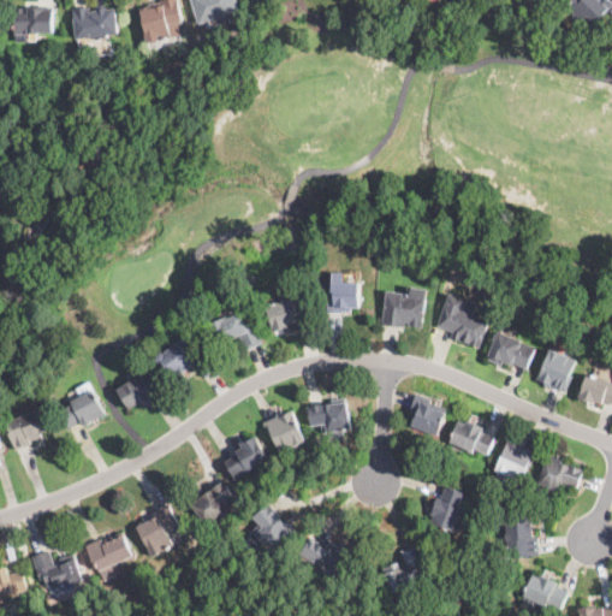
[(146,42),(144,42),(135,7),(158,1),(156,0),(174,0),(179,19),(174,21),(177,34),(146,42)]
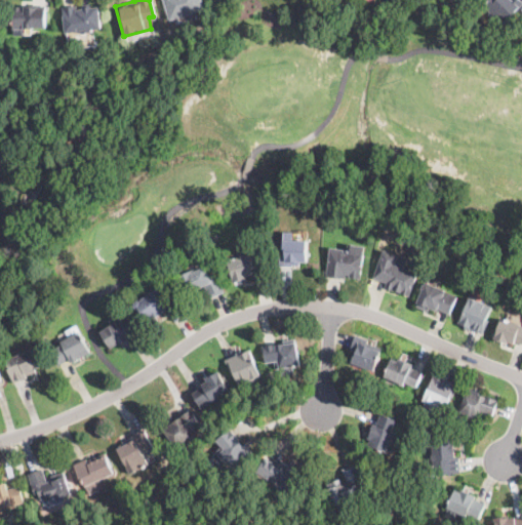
[(199,0),(202,8),(184,14),(185,16),(179,17),(179,16),(167,19),(161,0),(199,0)]
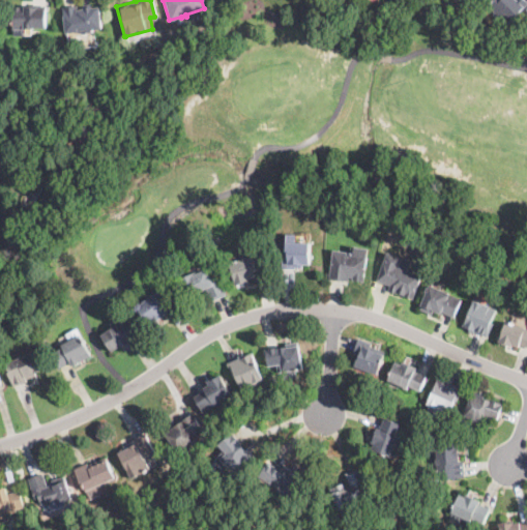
[(523,0),(526,2),(503,25),(490,12),(492,10),(486,4),(489,0),(523,0)]
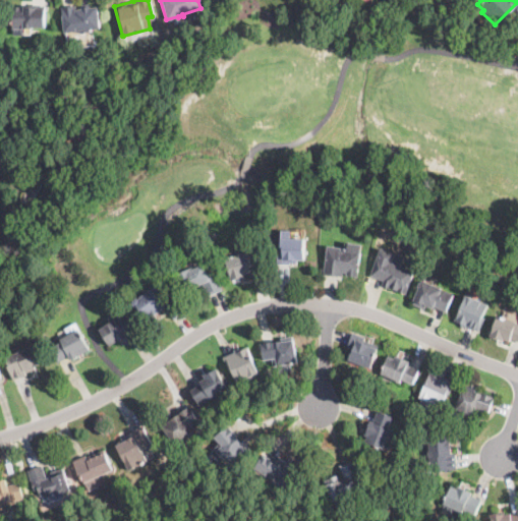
[(73,5),(74,9),(96,6),(99,27),(89,29),(90,33),(78,34),(78,31),(63,33),(60,7),(73,5)]
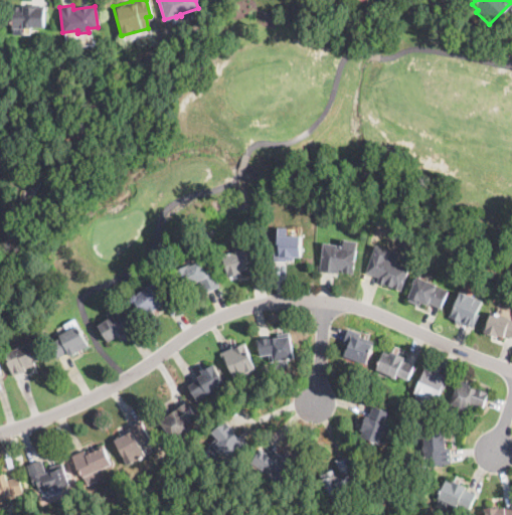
[(11,34),(10,7),(42,6),(43,26),(31,27),(31,28),(23,29),(23,34),(11,34)]
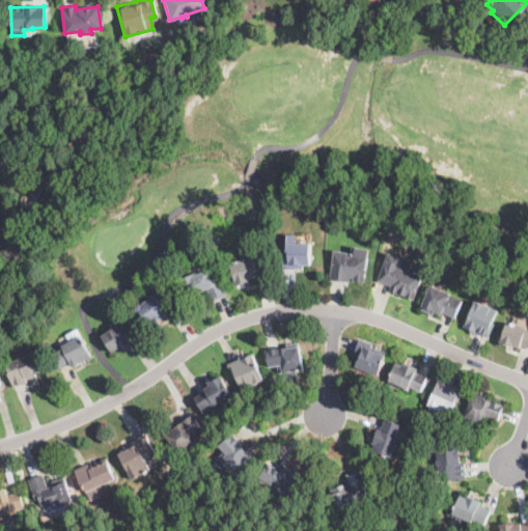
[(28,197),(25,205),(18,202),(21,194),(28,197)]
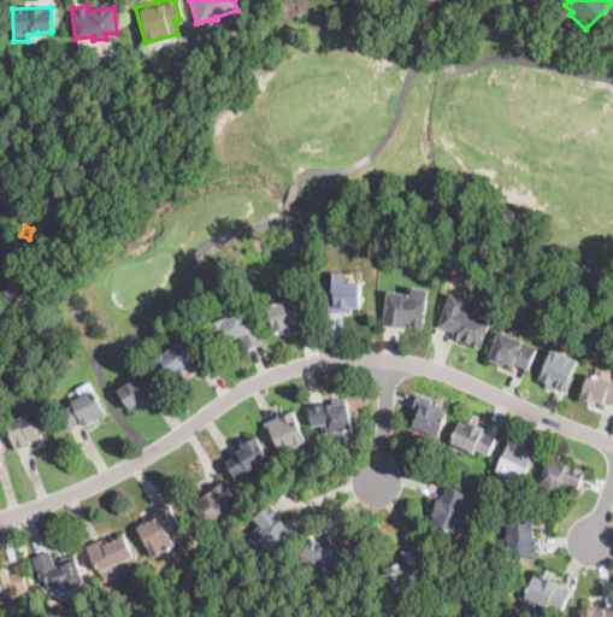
[(342,274),(342,282),(358,282),(358,309),(351,309),(351,311),(341,311),(341,313),(324,313),(324,294),(330,294),(330,281),(331,281),(331,272),(342,272),(342,274)]
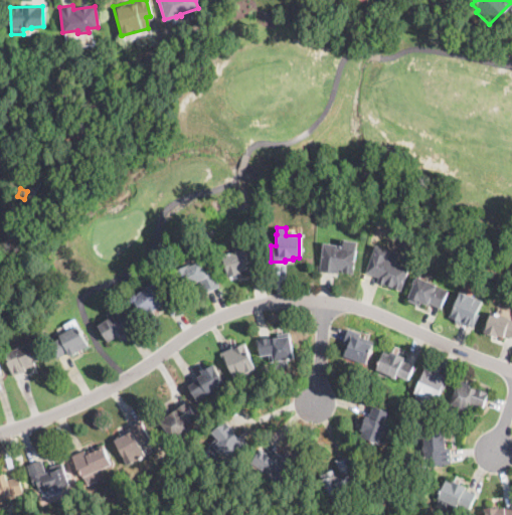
[(355,245),(354,251),(350,274),(340,272),(340,270),(336,269),(335,273),(318,270),(322,243),(322,242),(335,244),(334,247),(337,247),(337,245),(341,246),(342,238),(356,240),(355,245)]
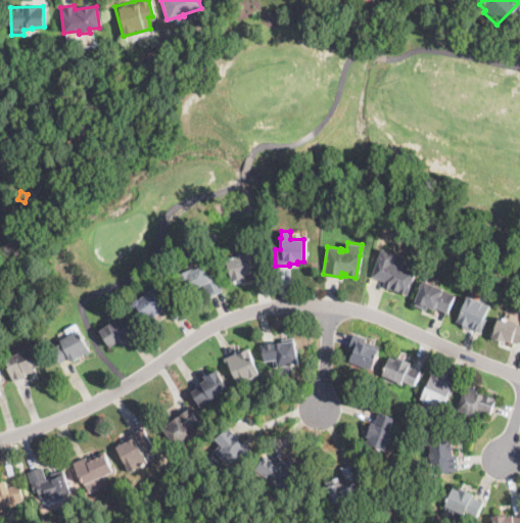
[(405,293),(381,285),(382,282),(369,277),(380,248),(404,257),(400,266),(404,267),(404,268),(413,272),(405,293)]
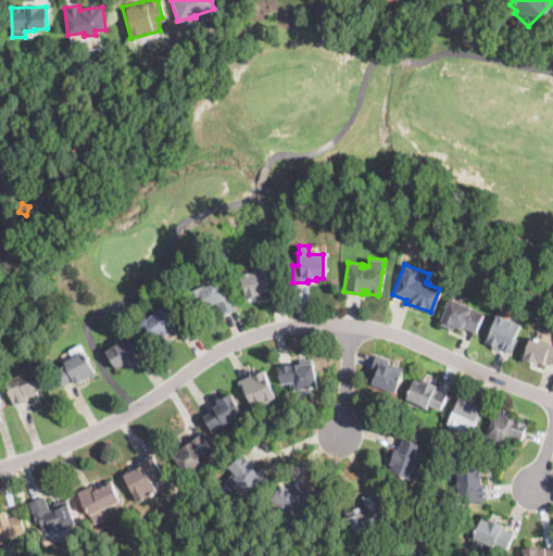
[(247,298),(243,299),(238,276),(239,276),(274,266),(279,287),(256,292),(258,295),(247,298)]
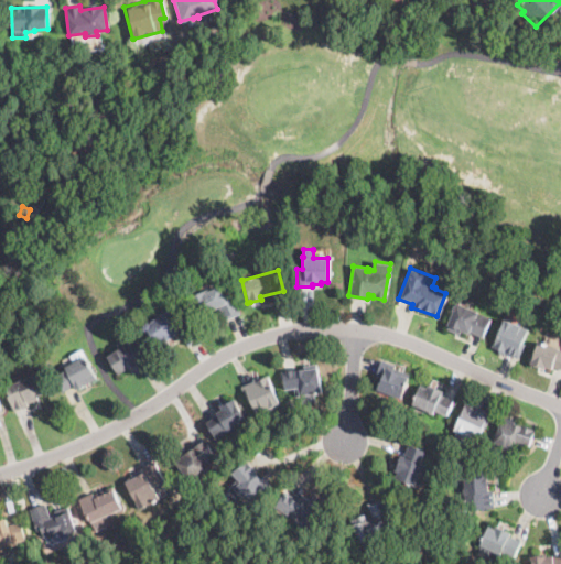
[(219,290),(222,293),(224,297),(230,294),(239,312),(224,320),(217,306),(209,311),(212,315),(201,320),(190,296),(204,290),(205,292),(217,286),(219,290)]
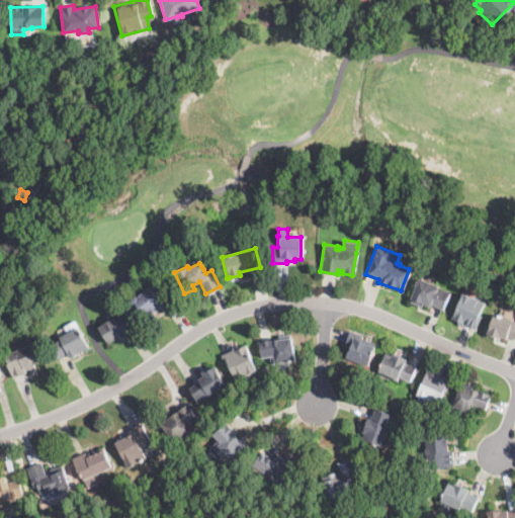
[(420,279),(426,281),(449,291),(441,310),(422,301),(420,307),(419,307),(409,301),(410,298),(409,297),(415,284),(414,284),(416,280),(417,277),(420,279)]
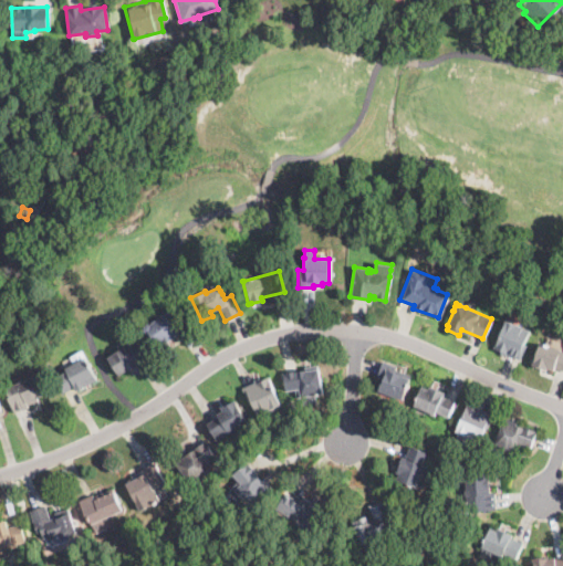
[(181,333),(177,336),(176,335),(157,347),(147,333),(144,333),(143,329),(143,326),(146,323),(149,323),(173,306),(188,328),(181,333)]
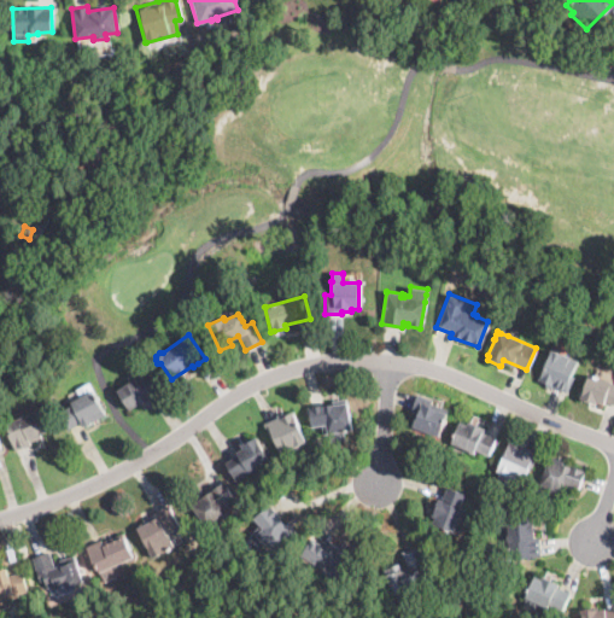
[(551,350),(560,354),(561,353),(576,360),(568,375),(572,377),(563,394),(551,388),(550,390),(543,386),(544,384),(536,380),(550,349),(551,350)]
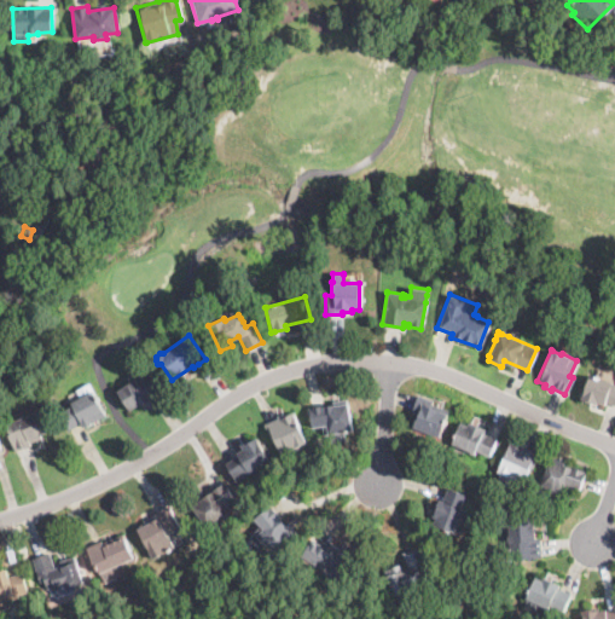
[(149,401),(145,404),(140,406),(139,403),(127,410),(115,389),(146,370),(161,394),(149,401)]
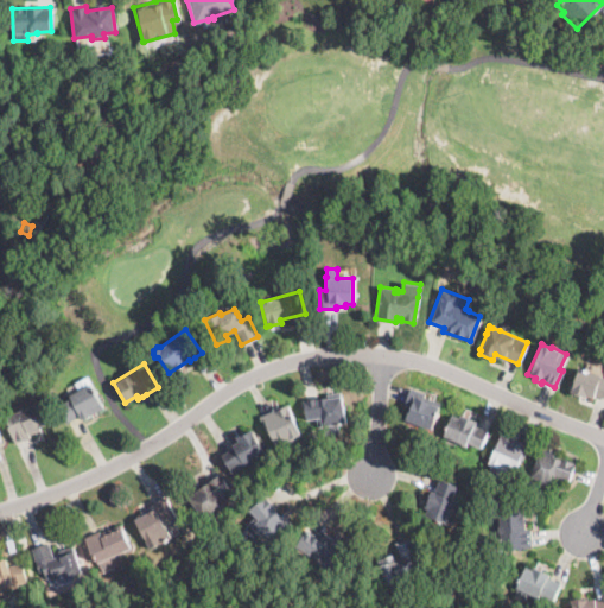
[(603,399),(592,394),(591,398),(585,396),(585,397),(578,394),(577,396),(568,392),(578,368),(603,377),(603,399)]
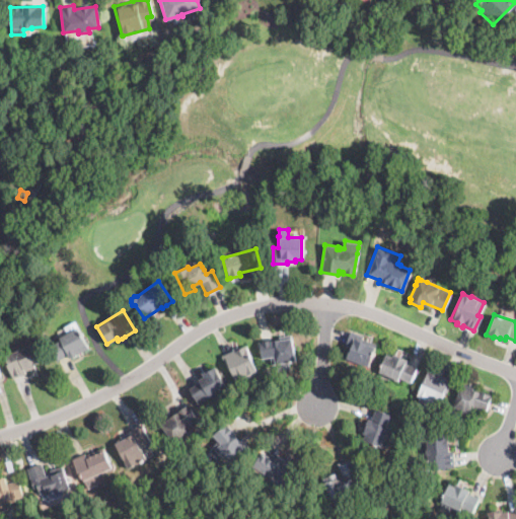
[(76,354),(73,355),(67,358),(65,354),(54,360),(48,348),(60,342),(59,339),(67,335),(63,327),(73,321),(74,321),(86,345),(75,351),(76,354)]
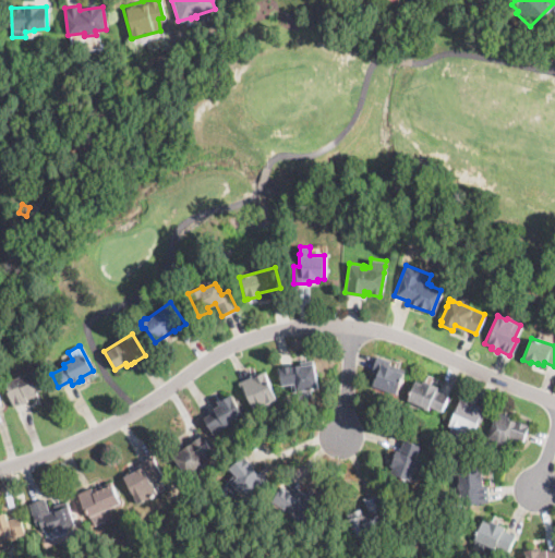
[(388,366),(391,367),(393,365),(403,370),(394,393),(370,384),(373,374),(369,372),(375,355),(389,362),(388,366)]
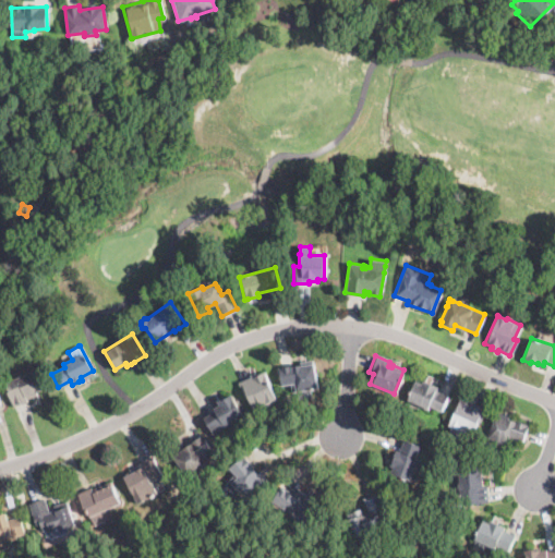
[(314,383),(314,385),(314,388),(293,391),(292,388),(289,388),(289,384),(279,385),(277,367),(299,365),(299,362),(311,360),(314,383)]
